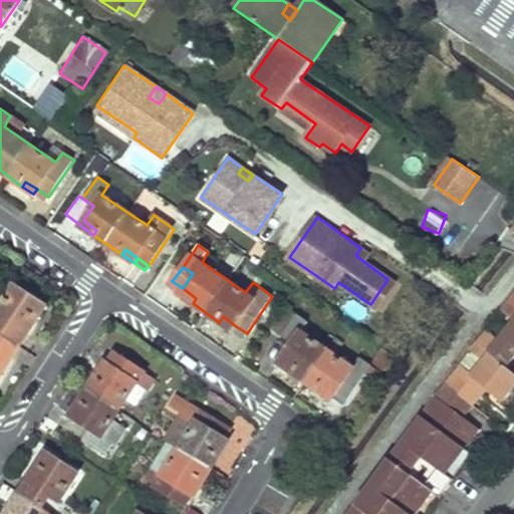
[(0,374),(46,305),(14,284),(0,306),(0,313),(7,319),(1,329),(0,328),(0,374)]
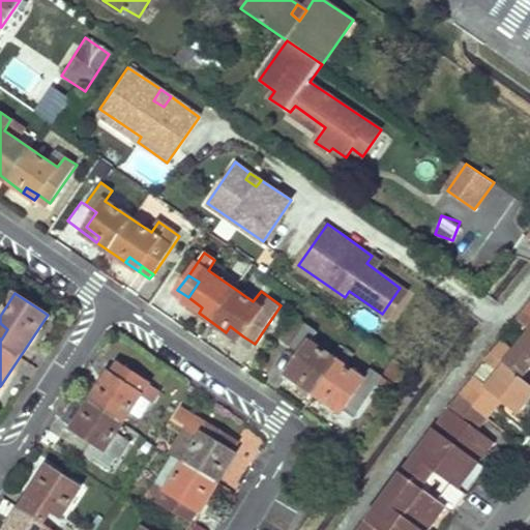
[(188,297),(184,302),(199,313),(202,307),(188,297)]
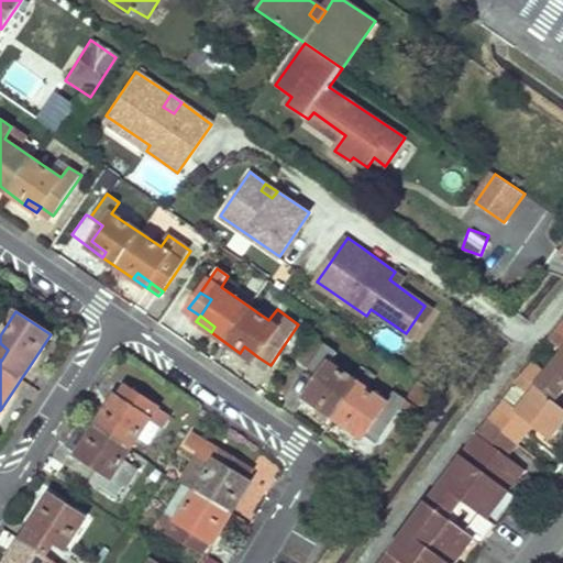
[(298,324),(282,349),(291,355),(309,331),(298,324)]
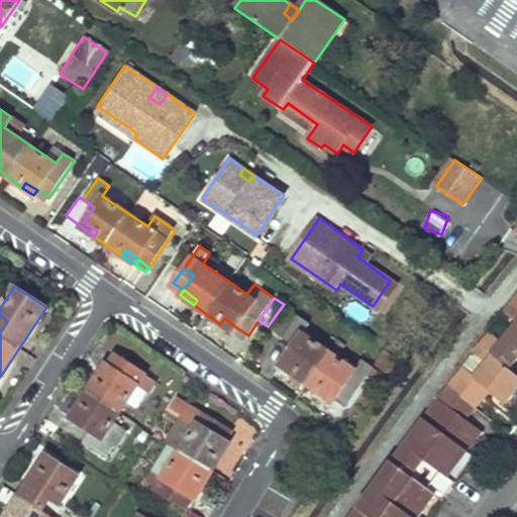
[(488,330),(477,343),(509,369),(516,357),(516,308),(509,302),(503,311),(516,320),(500,339),(488,330)]
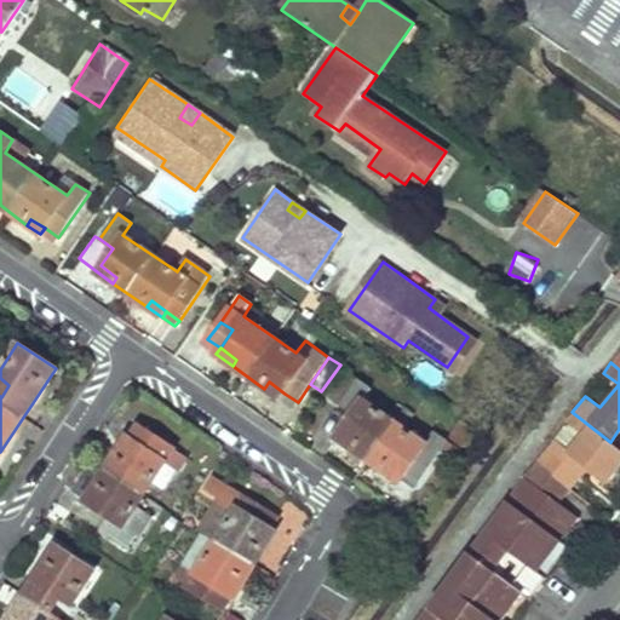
[(344,367),(323,394),(342,407),(361,378),(344,367)]
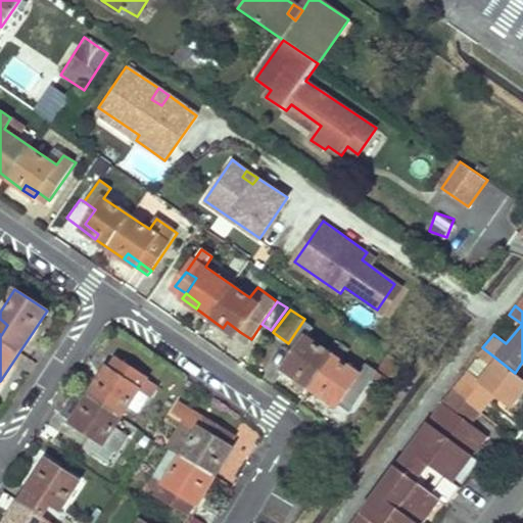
[(304,319),(288,343),(296,349),(287,364),(301,373),(296,378),(325,397),(328,392),(340,400),(351,409),(373,380),(391,391),(396,383),(367,364),(360,375),(306,337),(314,325),(304,319)]
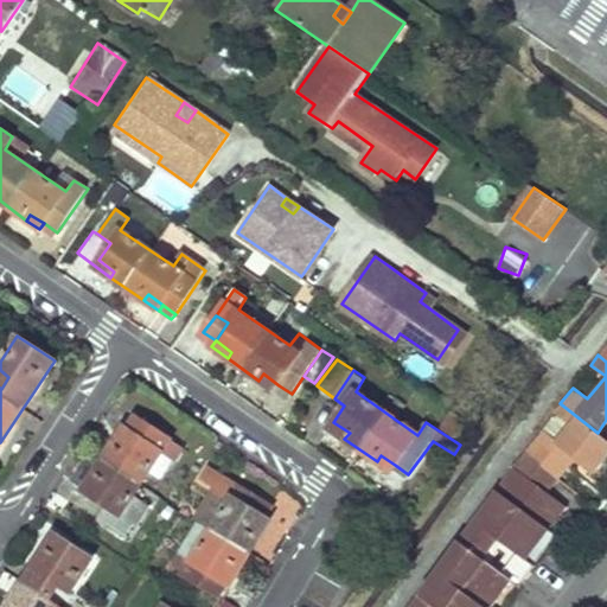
[(263,374),(259,381),(274,393),(279,385),(263,374)]
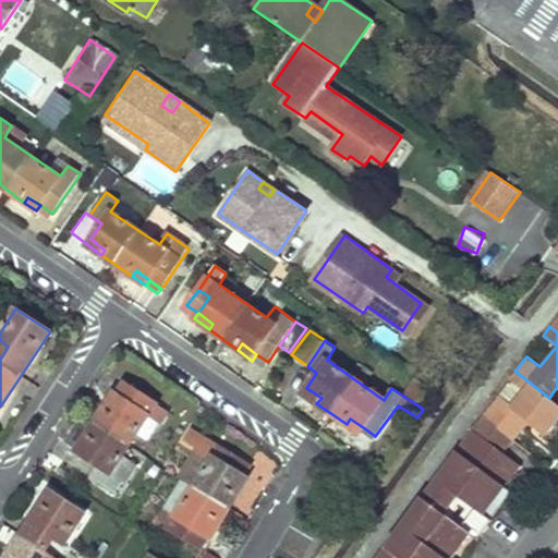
[(493,402),(481,419),(512,441),(528,423),(546,435),(557,419),(557,403),(549,398),(514,371),(508,380),(522,390),(507,411),(493,402)]
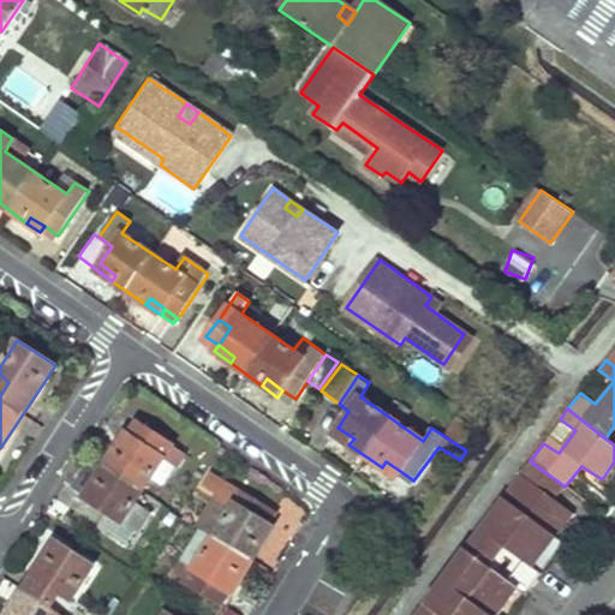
[(184,453),(135,421),(125,435),(131,439),(120,453),(117,449),(96,482),(101,484),(91,501),(108,513),(101,524),(126,542),(135,530),(138,531),(151,509),(137,500),(153,477),(163,483),(184,453)]
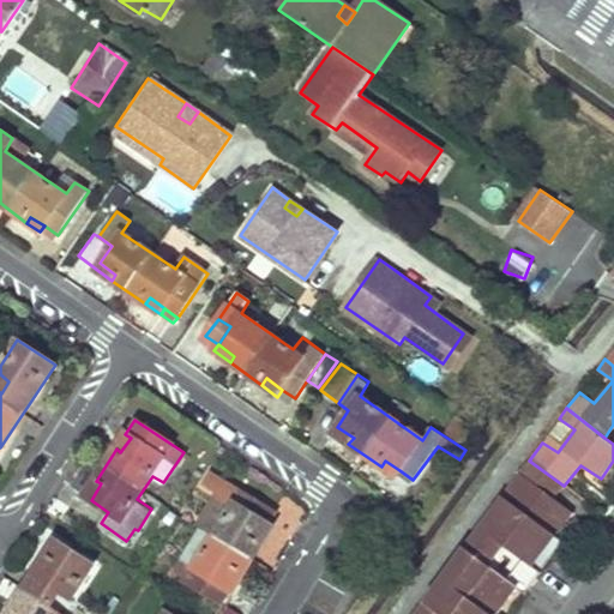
[(337,427),(333,433),(348,444),(354,438),(337,427)]
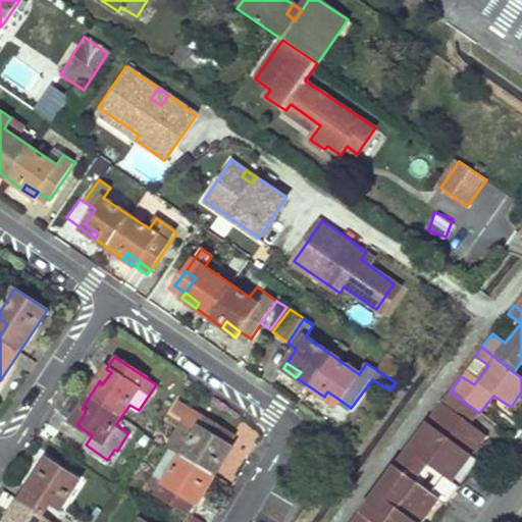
[(106,369),(99,381),(102,384),(111,372),(106,369)]
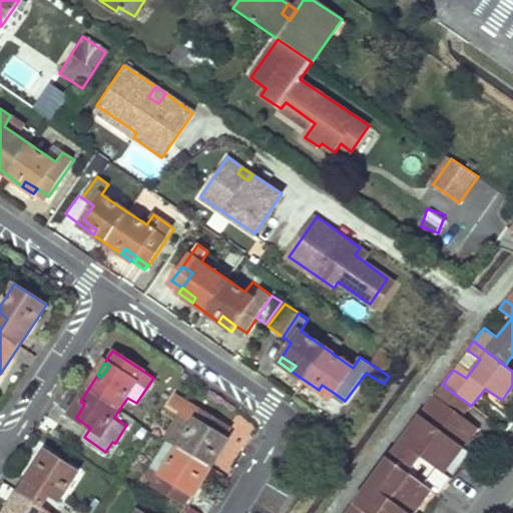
[(322,385),(319,390),(331,399),(334,393),(322,385)]
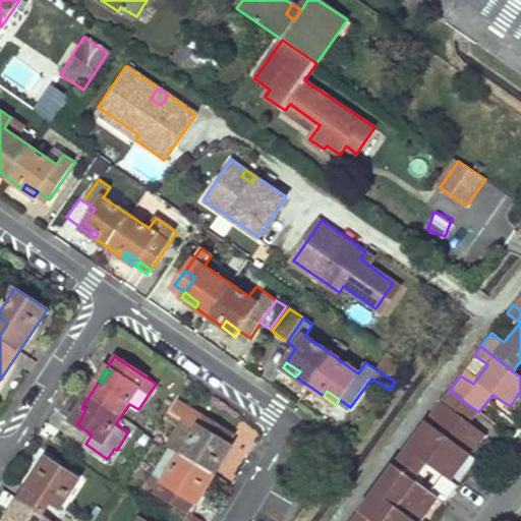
[(449,391),(441,401),(470,423),(478,412),(449,391)]
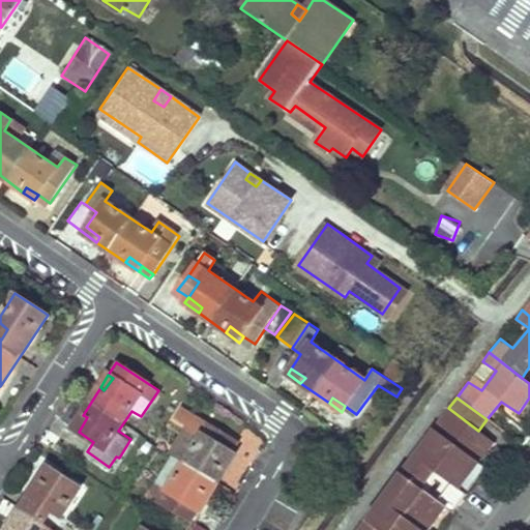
[(183,406),(177,417),(192,427),(203,433),(185,461),(174,453),(156,483),(150,494),(188,519),(196,507),(204,494),(209,497),(229,467),(223,463),(231,449),(238,440),(183,406)]
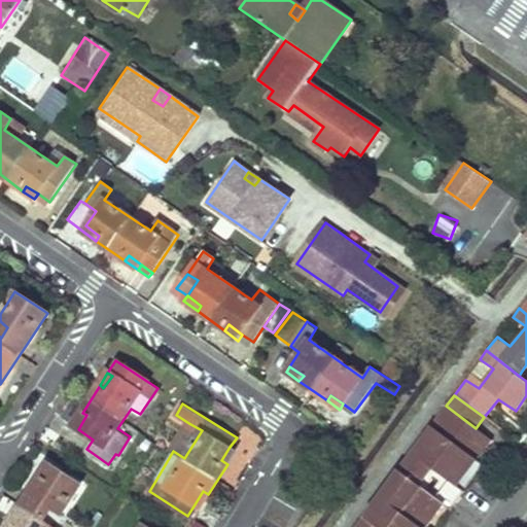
[(446,406),(356,526),(425,526),(444,502),(437,497),(448,482),(456,487),(476,459),(490,440),(476,428),(446,406)]
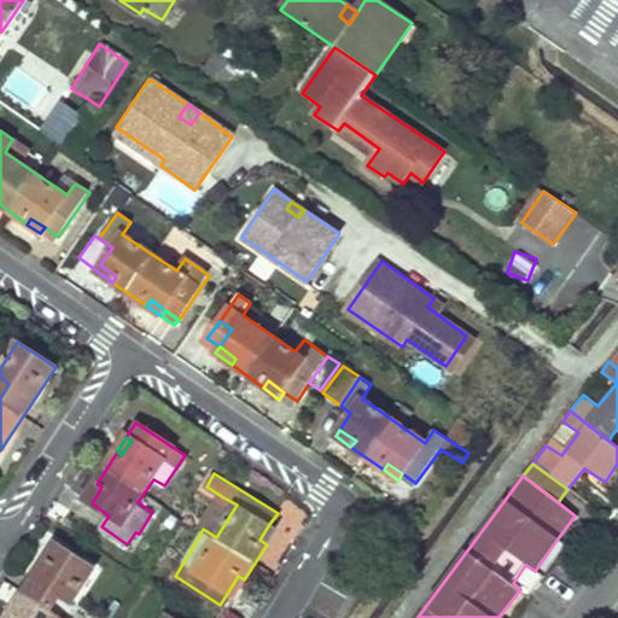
[(97,484),(87,500),(92,503),(101,487),(97,484)]
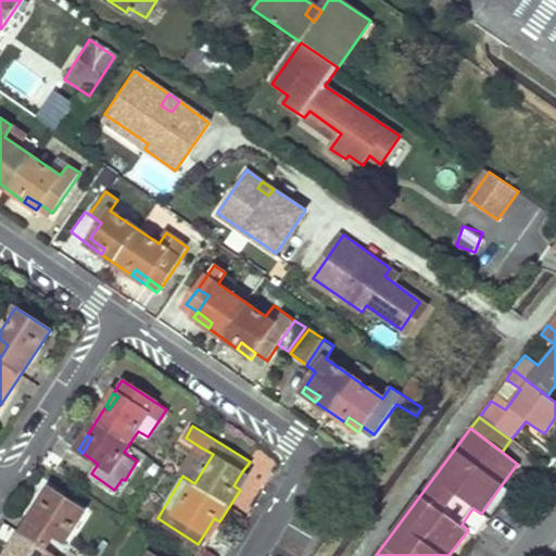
[(213,454),(201,447),(182,476),(194,483),(213,454)]
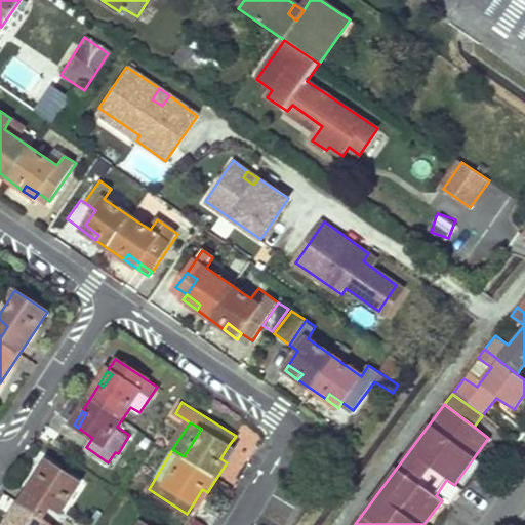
[(229,445),(220,458),(227,462),(235,449),(229,445)]
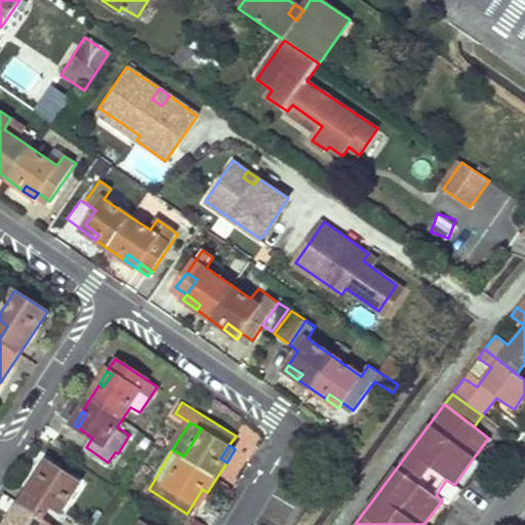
[(446,480),(436,495),(442,500),(450,506),(481,462),(474,457),(454,485),(446,480)]
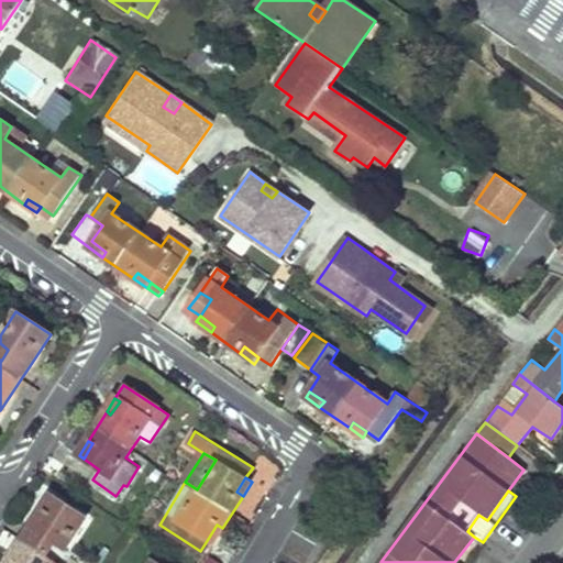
[(8,562),(57,562),(59,562),(46,554),(56,540),(68,547),(86,519),(52,497),(8,562)]
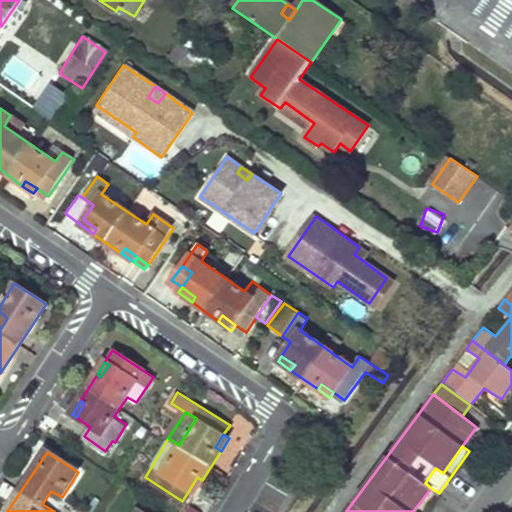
[(197,477),(189,490),(194,493),(202,480),(197,477)]
